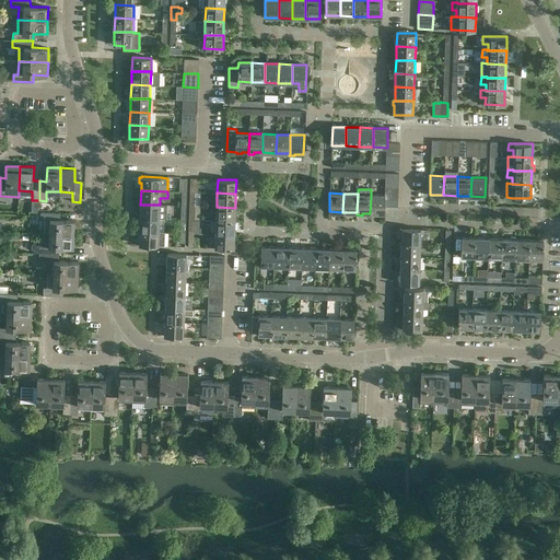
[(384,213),(385,206),(385,199),(385,195),(371,195),(370,213),(384,213)]
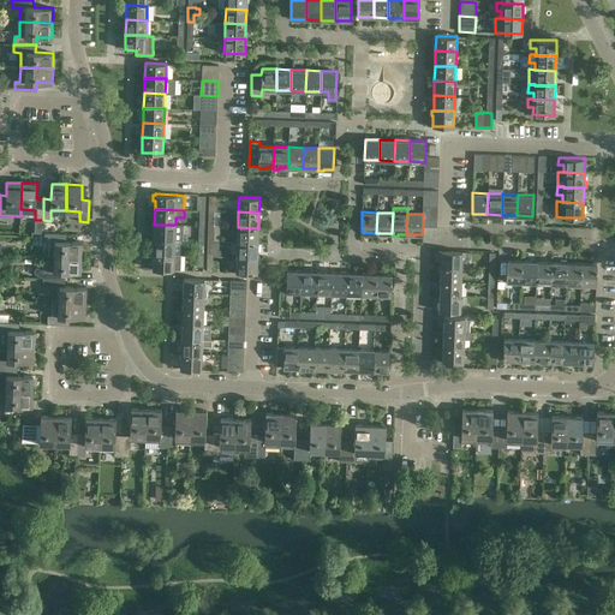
[(174,240),(175,225),(154,225),(154,239),(174,240)]
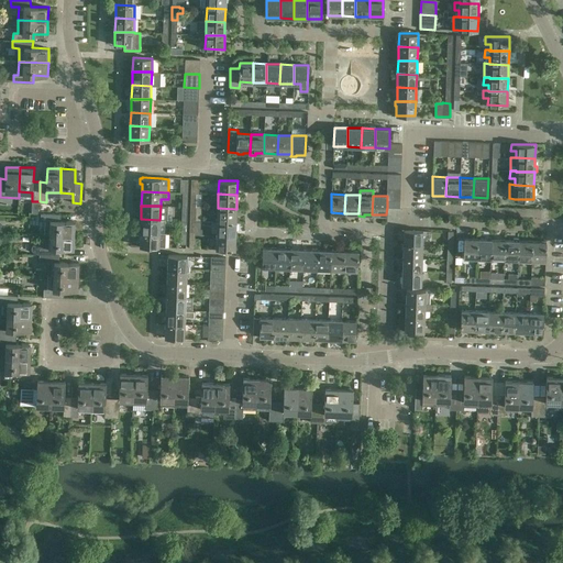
[(236,217),(236,209),(218,208),(217,221),(235,222),(238,222),(239,217),(236,217)]
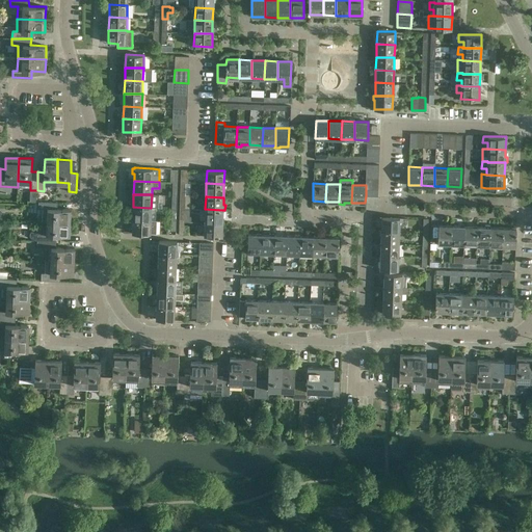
[(57,203),(38,202),(38,209),(43,209),(43,221),(47,221),(71,222),(71,209),(57,209),(57,203)]
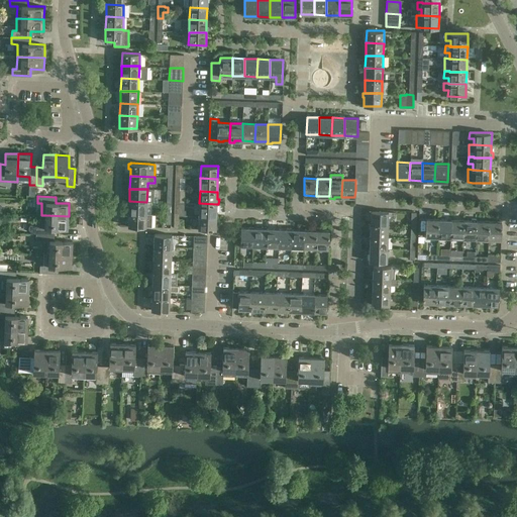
[(146,214),(146,202),(129,201),(129,213),(146,214)]
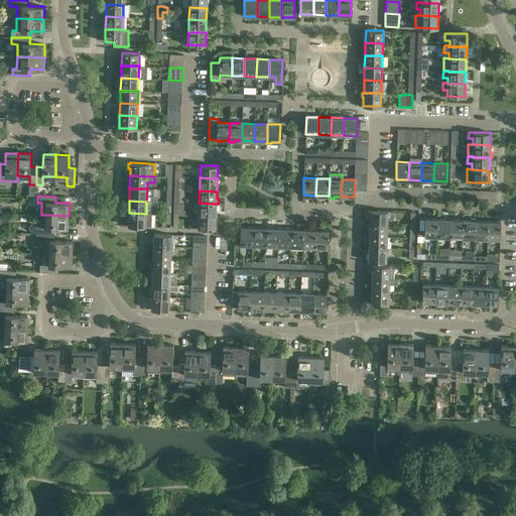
[(216,216),(216,204),(199,203),(199,216),(216,216)]
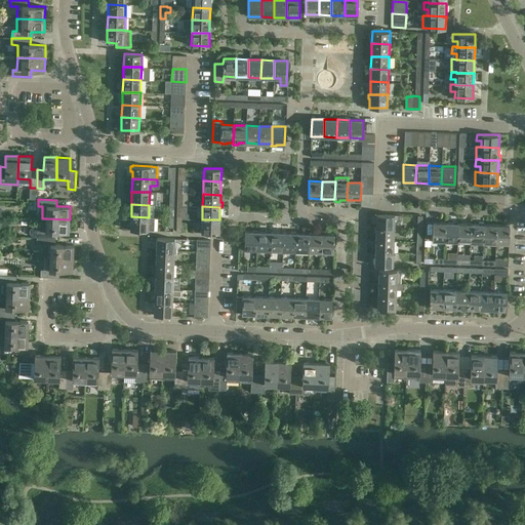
[(376,214),(376,227),(394,228),(394,220),(401,220),(401,214),(376,214)]
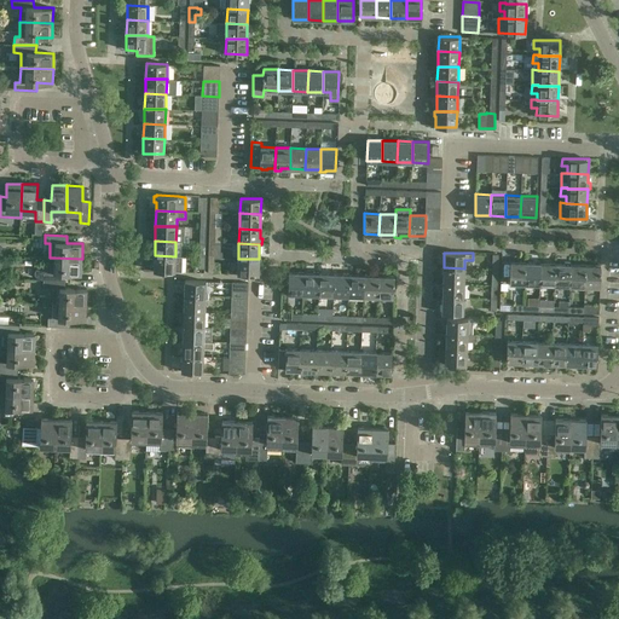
[(155,255),(154,271),(181,272),(183,258),(175,258),(175,256),(155,255)]
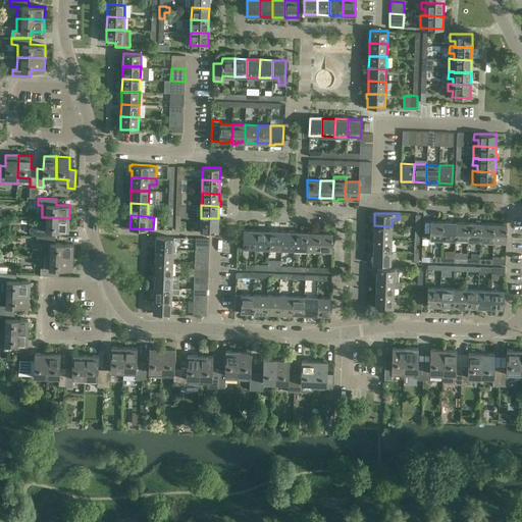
[(69,218),(46,217),(46,221),(33,226),(31,227),(30,228),(29,230),(29,231),(30,232),(30,233),(37,237),(55,237),(55,230),(68,231),(69,218)]
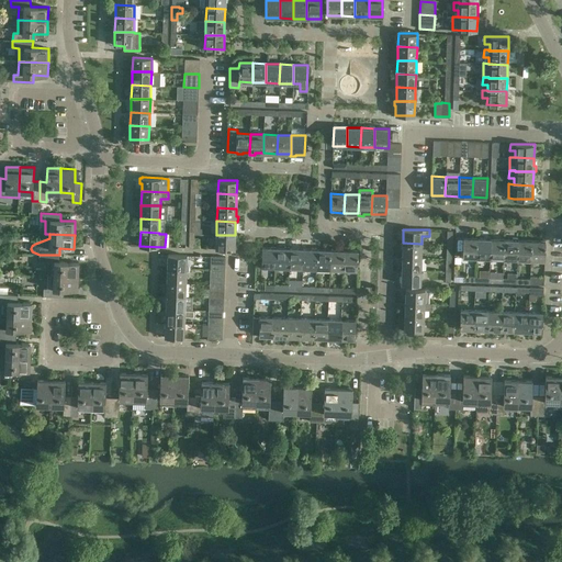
[(235,249),(235,235),(216,235),(215,248),(235,249)]
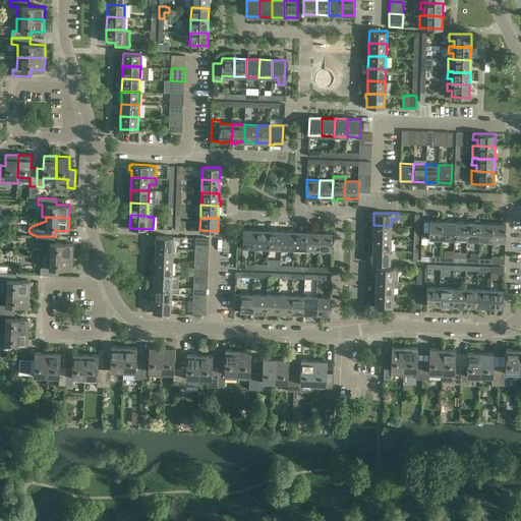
[(479,240),(480,223),(480,221),(475,220),(475,222),(467,222),(467,239),(479,240)]
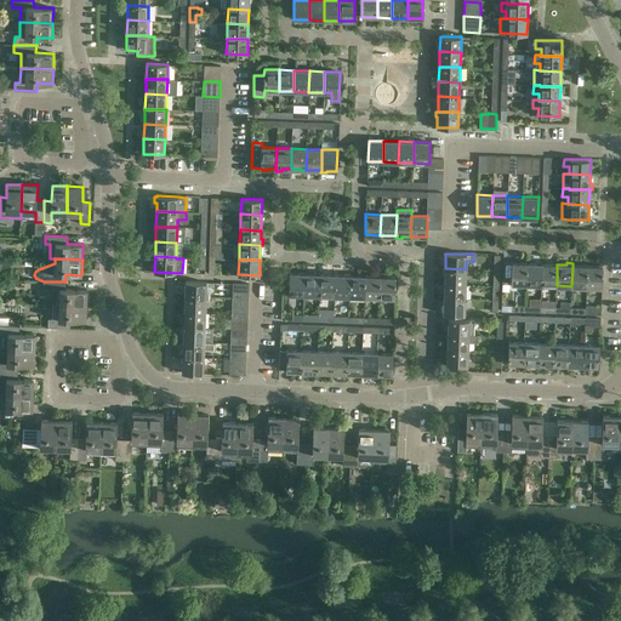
[(527,284),(527,263),(512,263),(511,284),(527,284)]
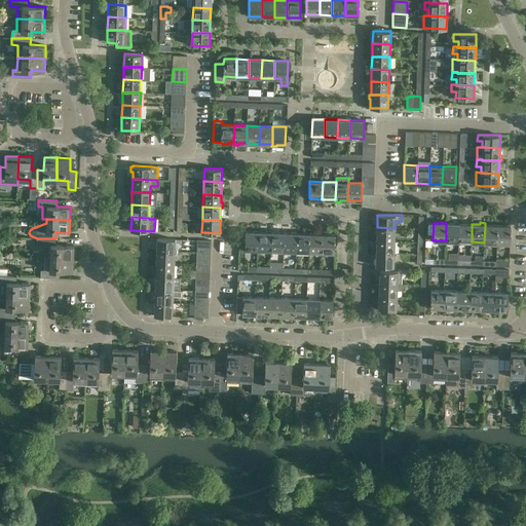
[(459,224),(446,223),(446,240),(458,241),(459,224)]
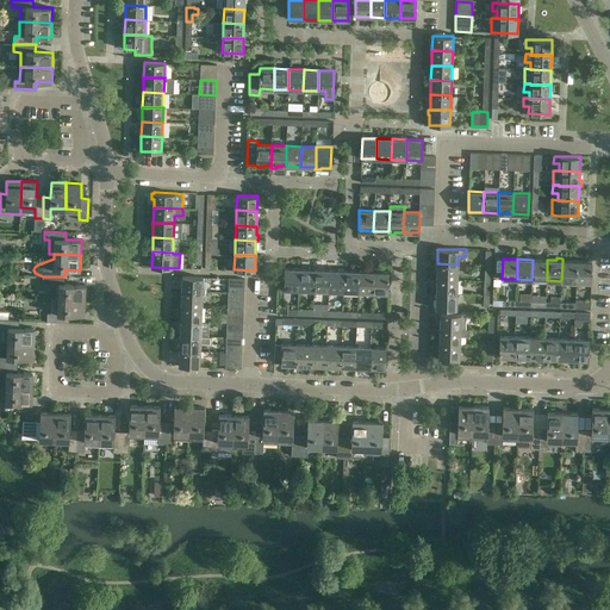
[(547,260),(533,260),(531,280),(547,280),(547,260)]
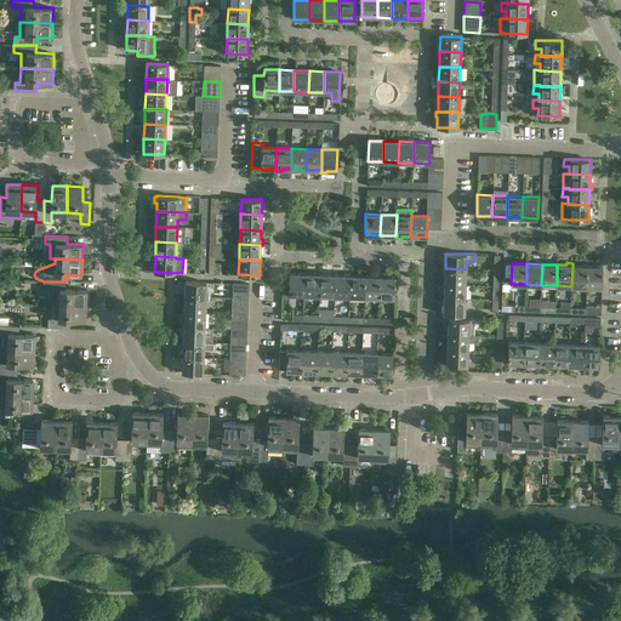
[(587,266),(573,266),(571,286),(586,286),(587,266)]
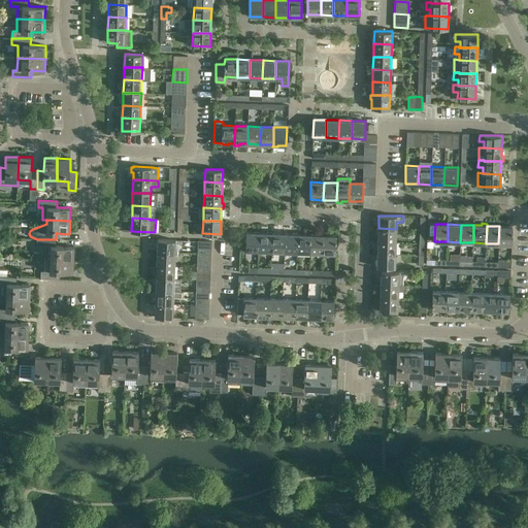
[(512,244),(513,227),(499,226),(498,243),(512,244)]
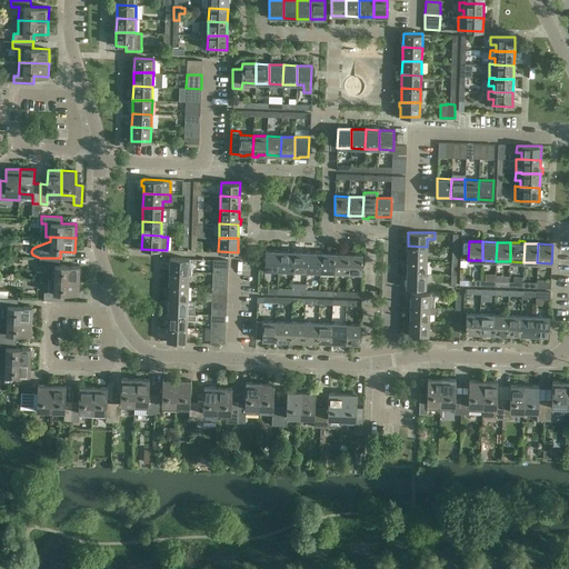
[(408,246),(407,260),(427,260),(427,247),(408,246)]
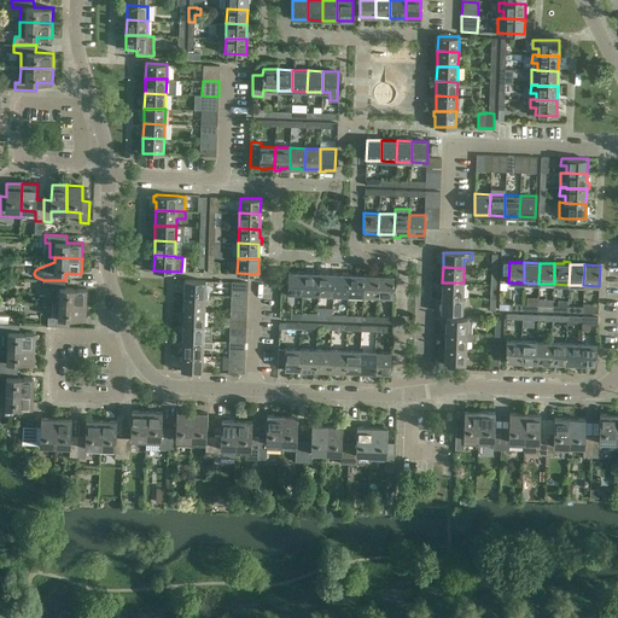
[(302,293),(303,273),(287,272),(287,293),(302,293)]
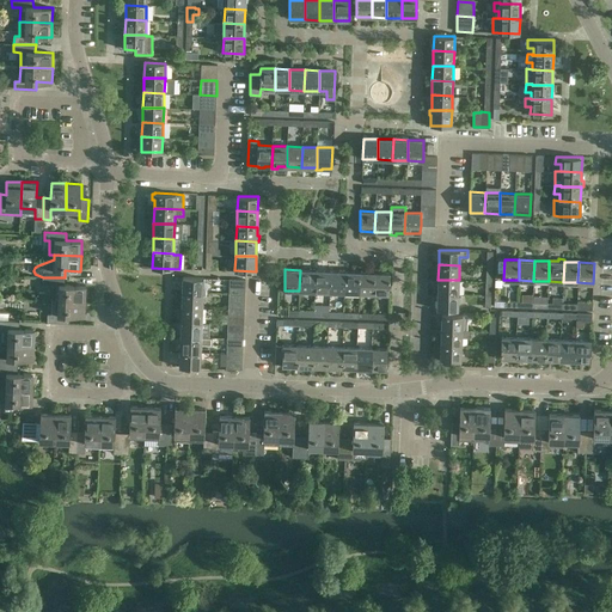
[(316,270),(300,270),(299,291),(314,292),(316,270)]
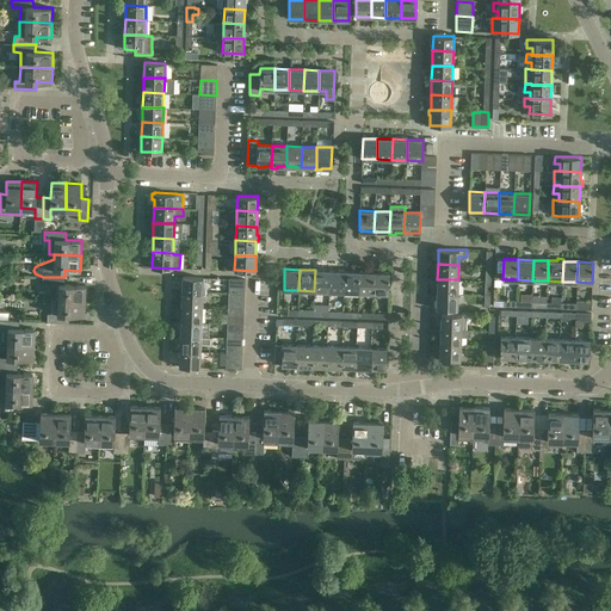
[(329,271),(315,270),(314,291),(328,291),(329,271)]
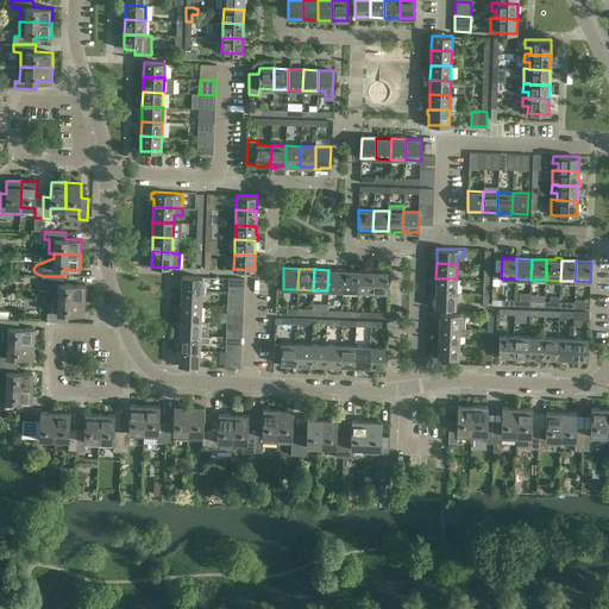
[(343,270),(328,270),(327,290),(343,292),(343,270)]
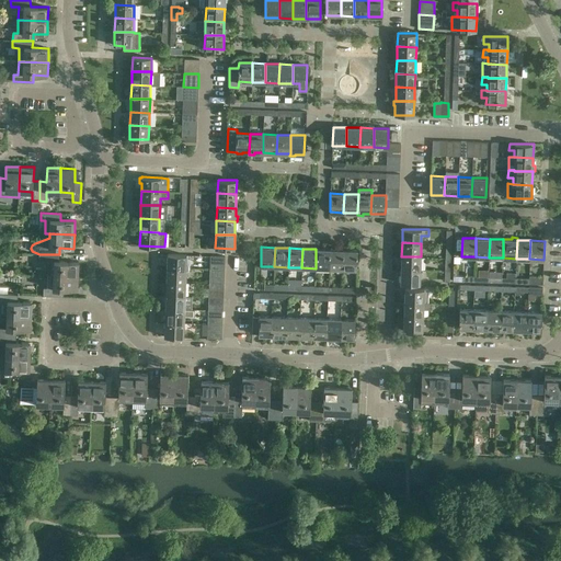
[(330,250),(316,249),(316,268),(329,268),(330,250)]
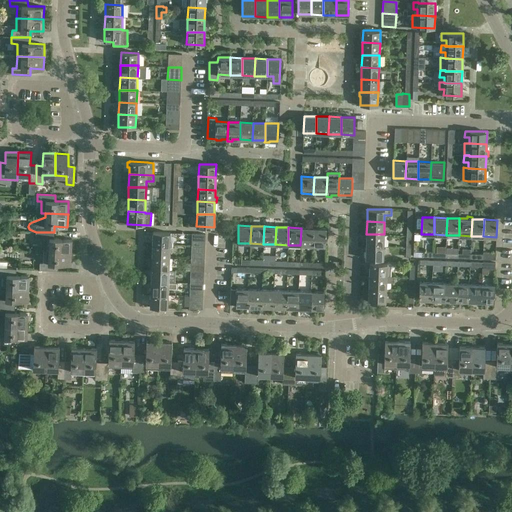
[(313,228),(301,228),(300,245),(312,246),(313,228)]
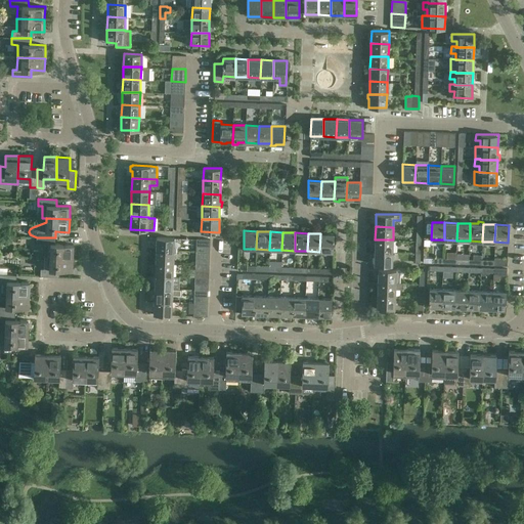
[(334,234),(320,233),(319,252),(333,252),(334,234)]
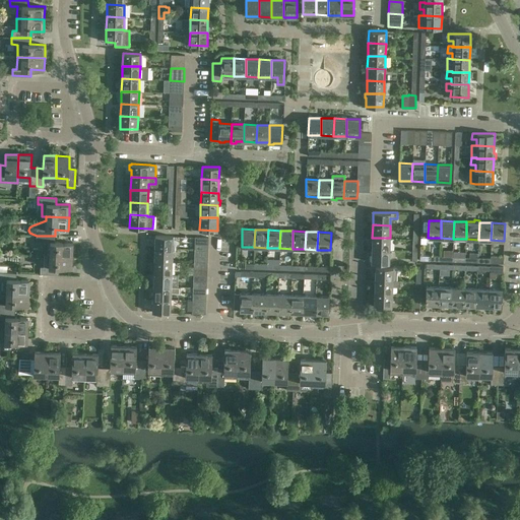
[(55,236),(37,236),(36,242),(45,243),(45,254),(72,255),(73,243),(55,242),(55,236)]
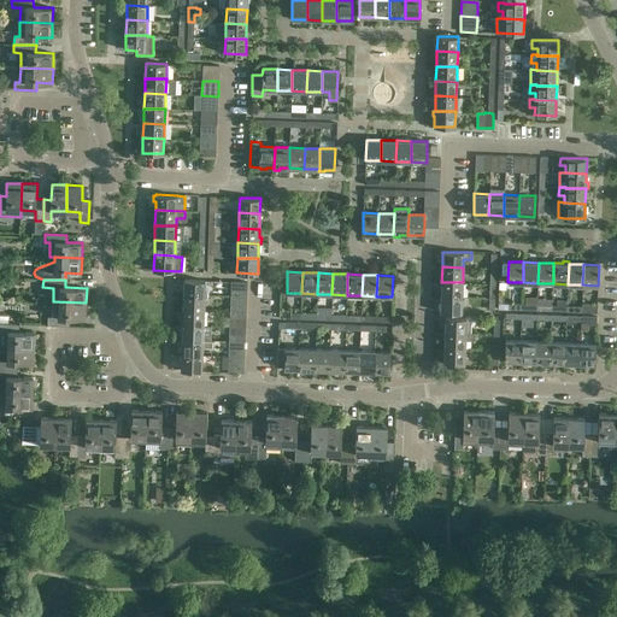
[(205,295),(205,281),(184,280),(183,295),(205,295)]
